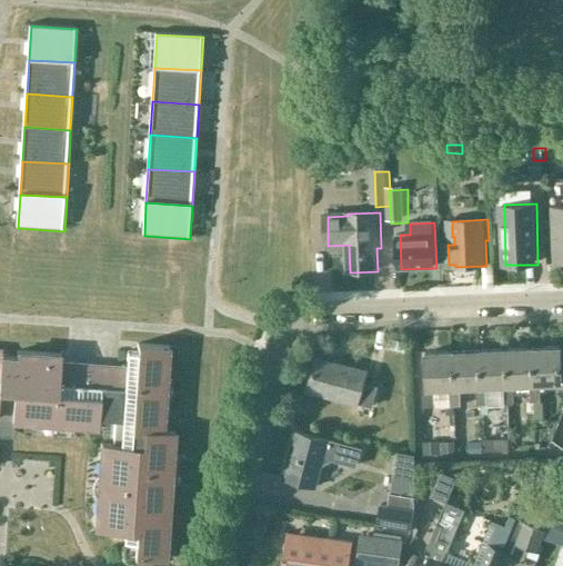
[(103,421),(111,423),(119,423),(118,448),(106,447),(100,533),(129,535),(129,545),(140,545),(139,560),(170,563),(178,434),(167,433),(172,348),(141,346),(140,354),(131,353),(130,369),(63,365),(64,356),(21,354),(20,359),(6,358),(6,353),(0,351),(0,449),(1,438),(3,438),(3,429),(18,430),(18,425),(102,432),(103,421)]
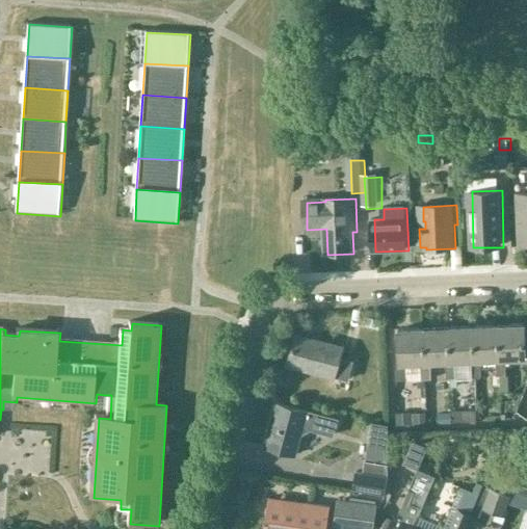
[(526,324),(498,325),(499,359),(500,375),(510,375),(509,358),(526,358),(526,324)]
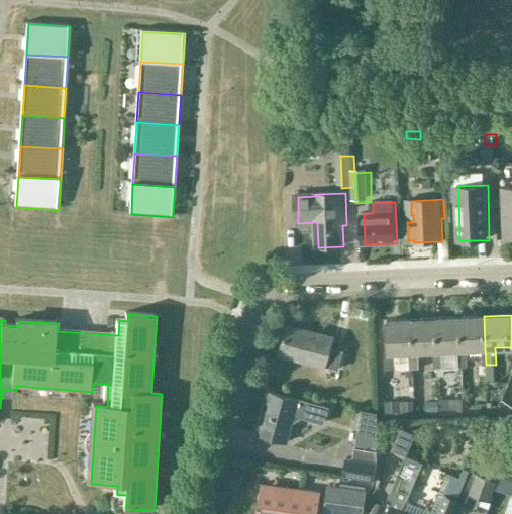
[(485,348),(484,316),(459,317),(461,349),(462,366),(473,365),(472,348),(485,348)]
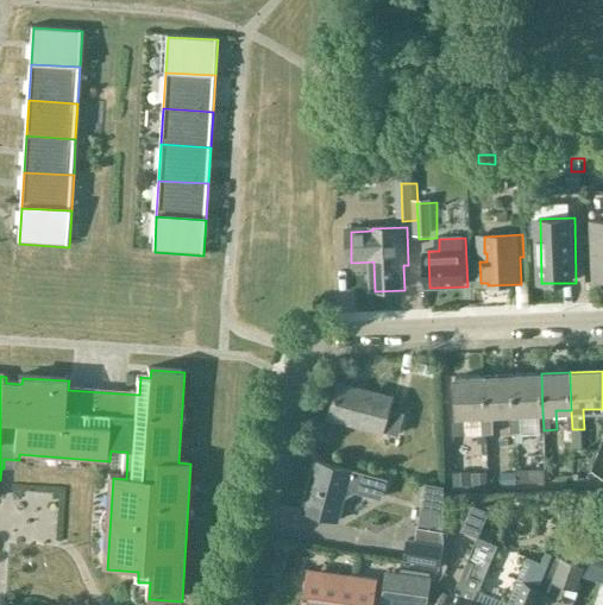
[(514,414),(513,373),(485,375),(485,415),(487,433),(500,432),(498,414),(514,414)]
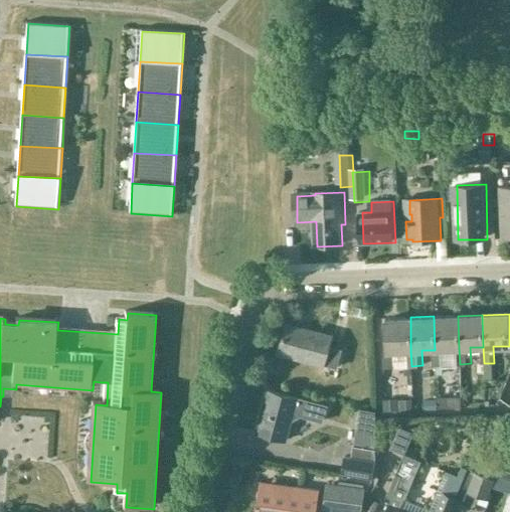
[(459,348),(458,316),(434,316),(435,350),(436,365),(446,364),(446,349),(459,348)]
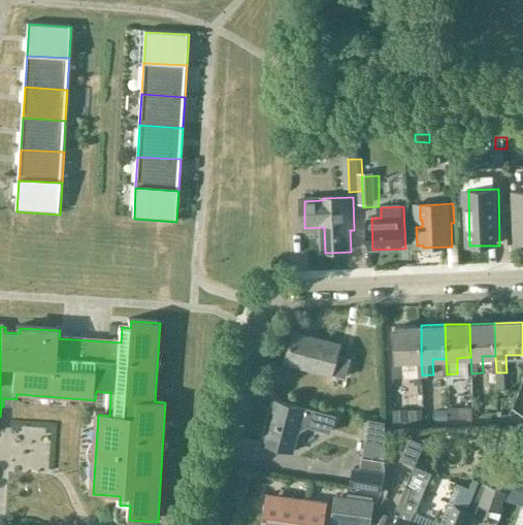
[(400,359),(397,359),(398,375),(422,375),(421,360),(421,325),(399,326),(400,359)]
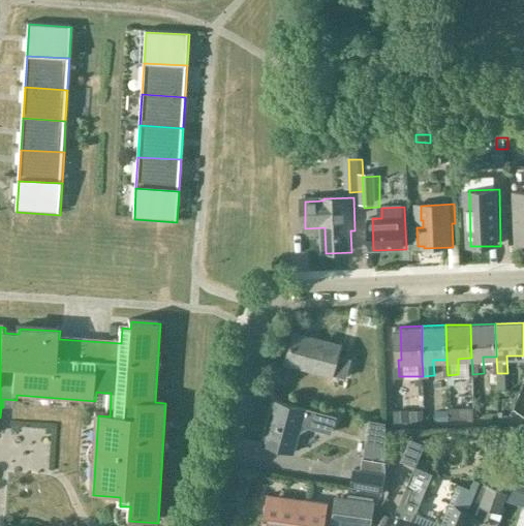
[(348,376),(352,360),(340,357),(342,346),(295,335),(288,362),(348,376)]
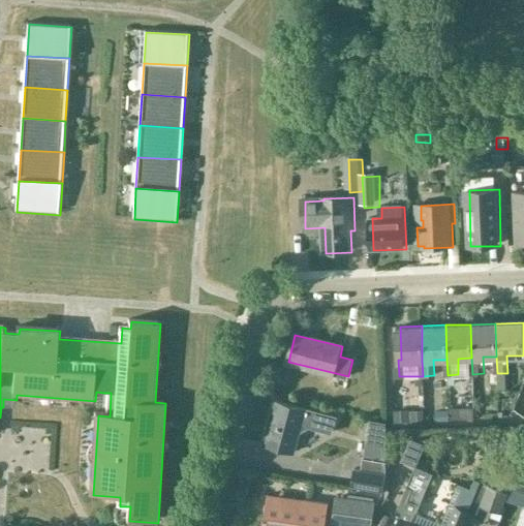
[(266,447),(299,456),(304,435),(313,430),(337,436),(341,420),(277,403),(266,447)]
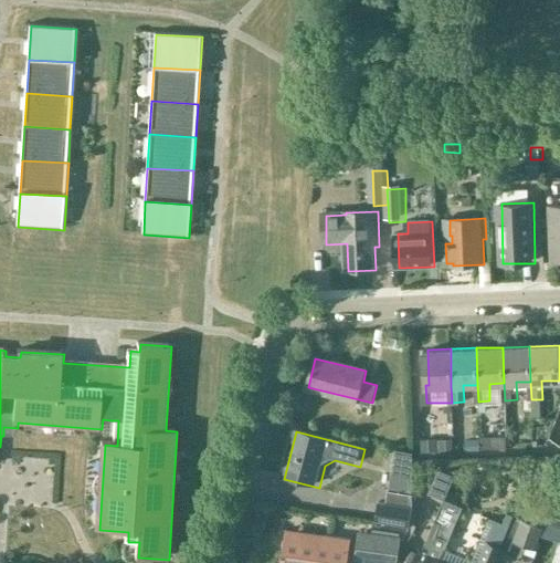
[(443,455),(442,442),(426,444),(428,456),(443,455)]
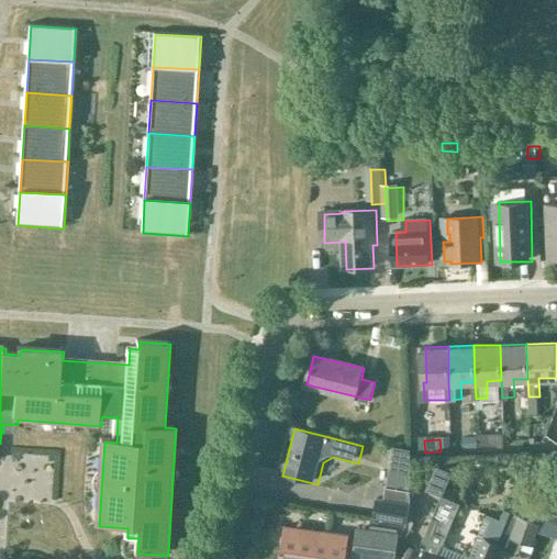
[(455,439),(443,439),(443,450),(455,450),(455,439)]
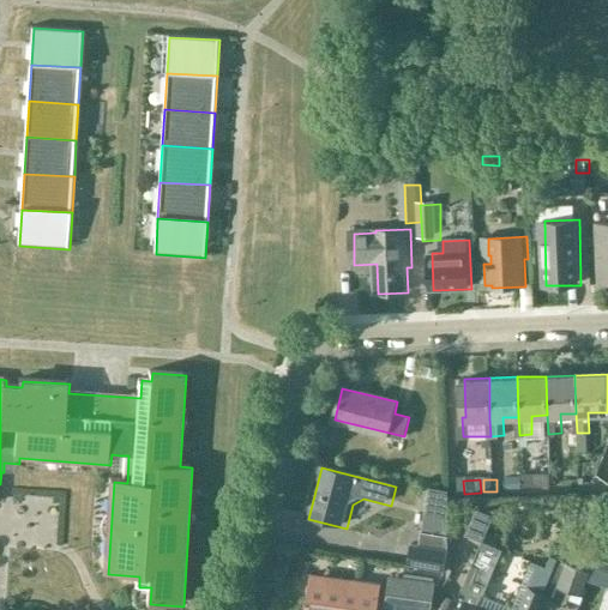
[(525,481),(511,481),(511,493),(525,491),(525,481)]
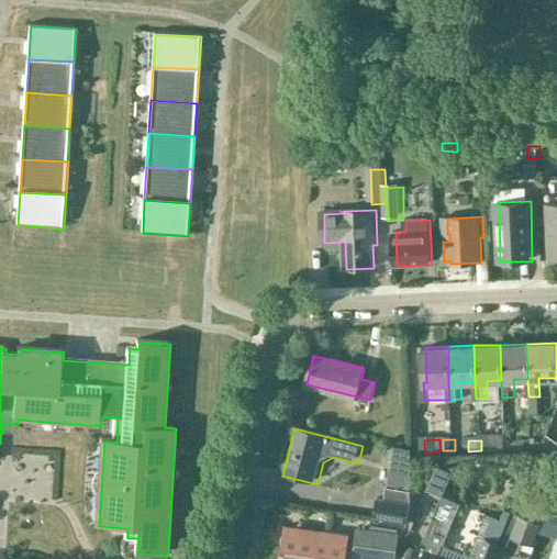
[(397,450),(394,464),(414,466),(414,454),(397,450)]
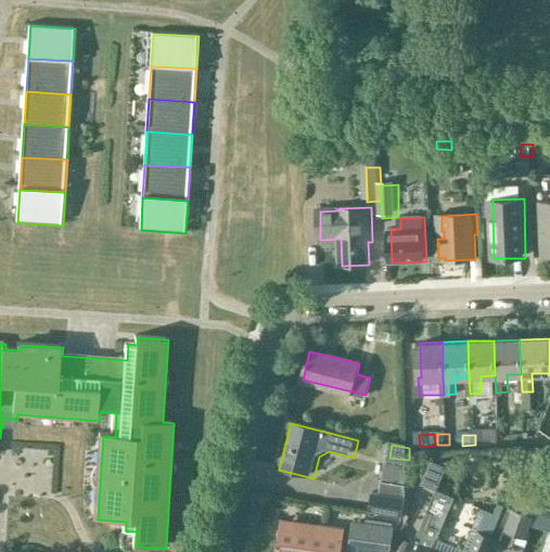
[(434,464),(424,486),(440,493),(452,465),(434,464)]
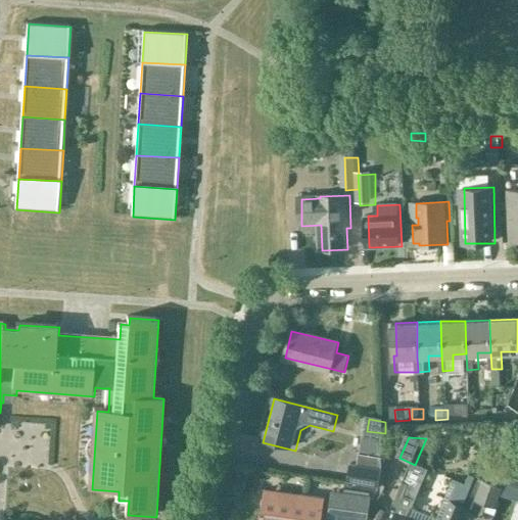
[(355,466),(352,483),(387,488),(386,459),(364,455),(362,467),(355,466)]
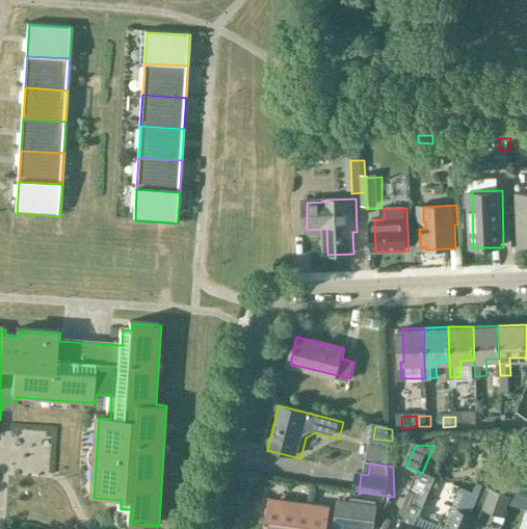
[(422,473),(404,514),(409,517),(406,522),(419,528),(423,519),(439,479),(426,474),(422,473)]
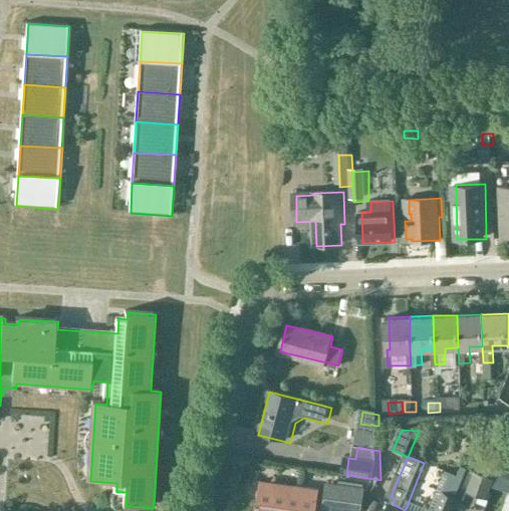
[(393,504),(390,510),(455,510),(461,499),(472,469),(465,467),(461,478),(449,473),(434,510),(431,510),(409,501),(405,510),(393,504)]
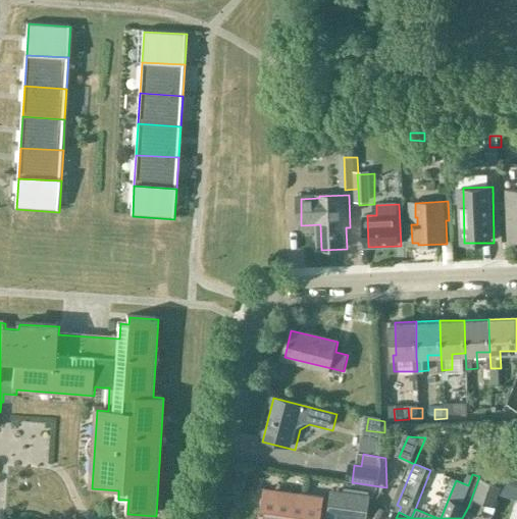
[(479,476),(468,507),(471,508),(475,510),(478,501),(492,506),(488,514),(498,517),(501,509),(499,508),(506,489),(485,481),(486,479),(479,476)]
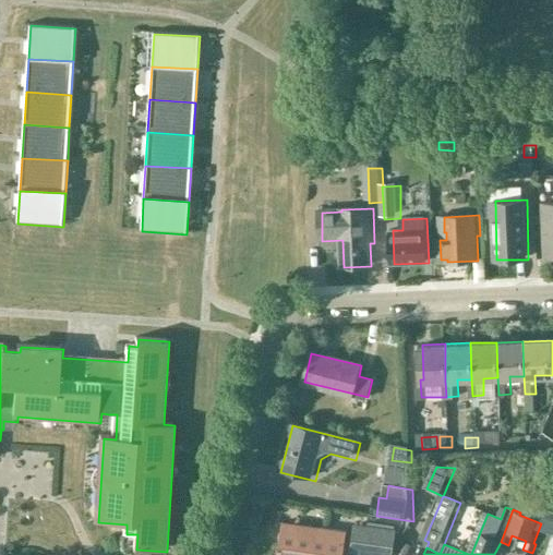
[(398,554),(401,532),(359,526),(355,554),(398,554)]
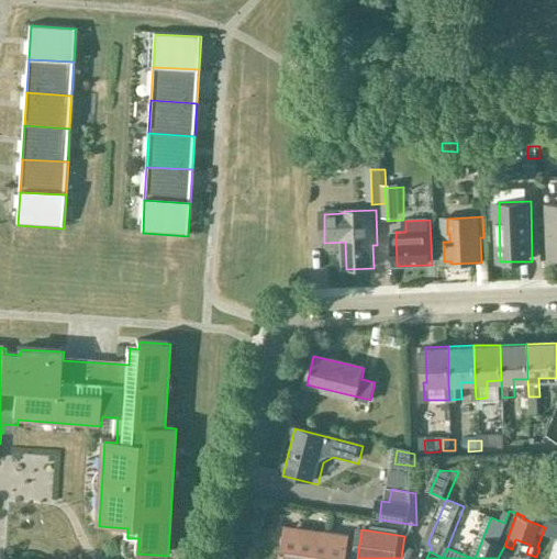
[(287,536),(283,558),(347,558),(349,546),(347,545),(348,538),(327,534),(326,541),(287,536)]
